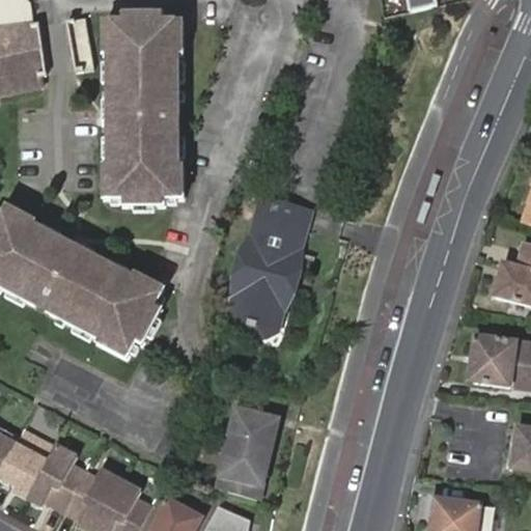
[(21,86),(43,81),(42,78),(51,76),(40,26),(34,27),(31,7),(22,0),(0,0),(0,99),(22,94),(21,86)]
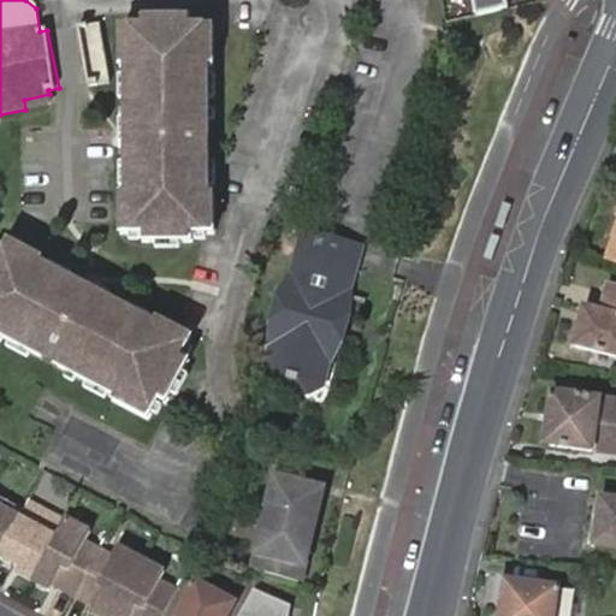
[(510,10),(508,0),(440,0),(442,0),(440,0),(472,0),(475,17),(510,10)]
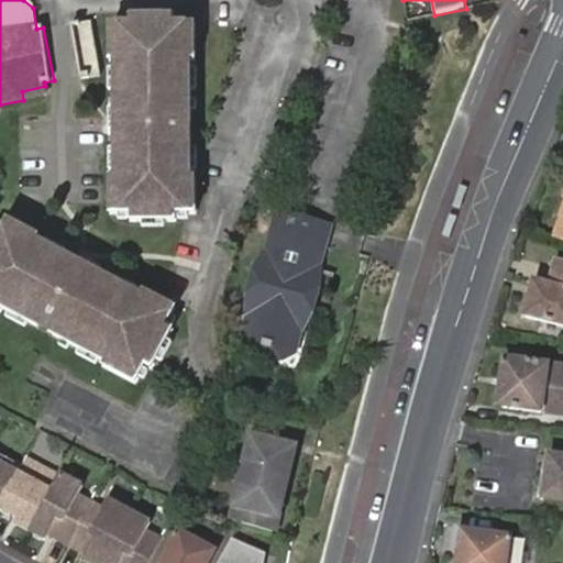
[(72,24),(81,78),(100,75),(90,21),(72,24)]
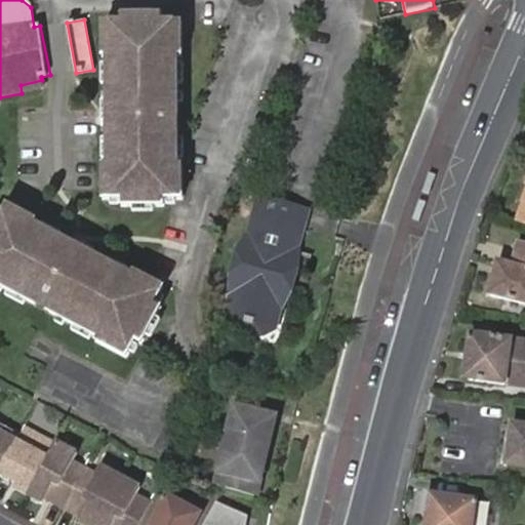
[(168,203),(179,203),(178,201),(178,199),(178,195),(179,193),(180,191),(183,189),(185,187),(186,186),(185,168),(180,168),(179,132),(171,132),(175,123),(170,115),(179,114),(178,63),(182,63),(183,31),(183,27),(164,28),(164,22),(122,23),(123,29),(123,30),(103,31),(104,64),(109,65),(109,95),(110,136),(112,170),(106,170),(108,205),(125,205),(126,210),(167,209),(168,203)]
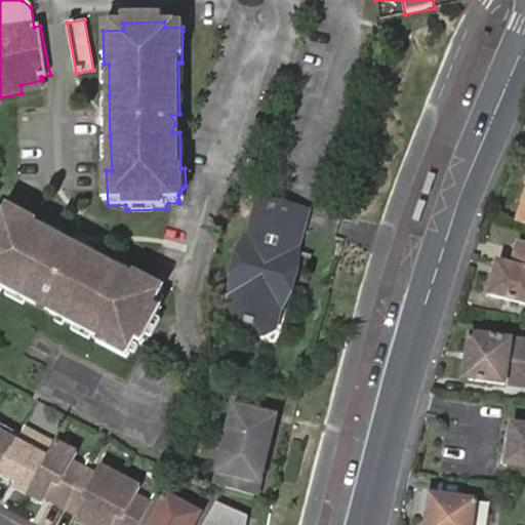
[(46,79),(42,80),(21,85),(22,93),(48,88),(46,79)]
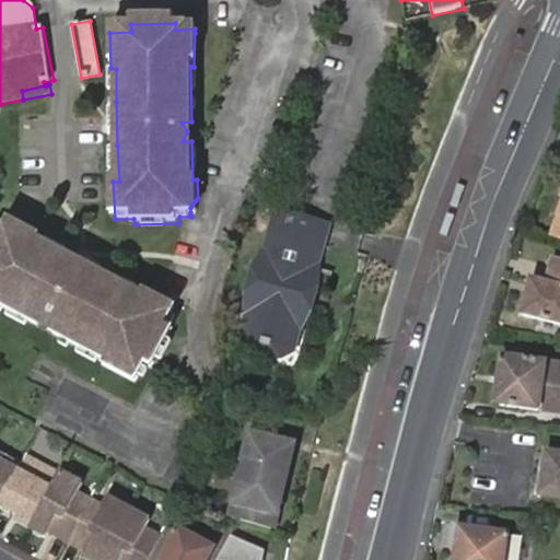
[(559,203),(548,237),(559,242),(559,203)]
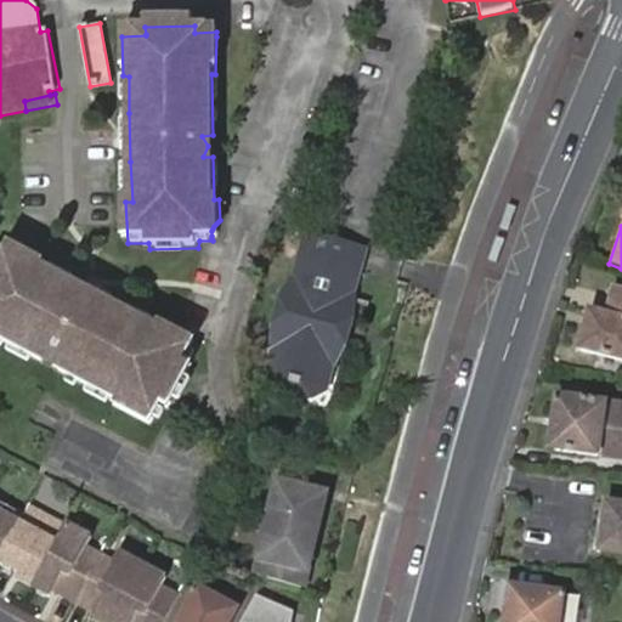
[(335,239),(309,232),(289,304),(297,306),(290,328),(286,326),(283,326),(277,351),(283,354),(276,377),(294,380),(293,386),(305,390),(306,385),(324,390),(331,367),(339,371),(346,343),(326,337),(332,315),(352,321),(365,271),(328,263),(335,239)]
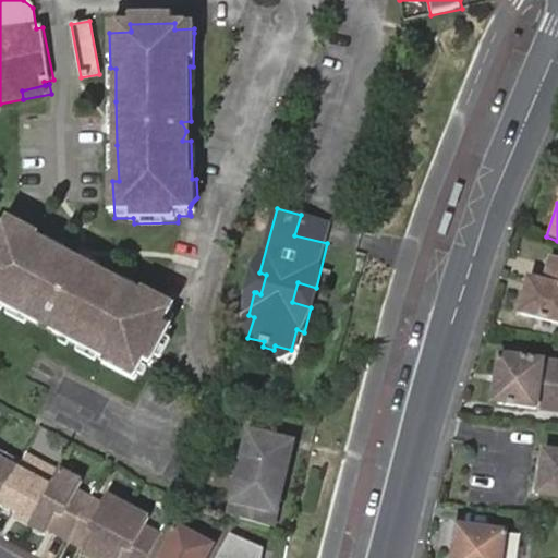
[(332,225),(301,215),(294,235),(327,243),(332,225)]
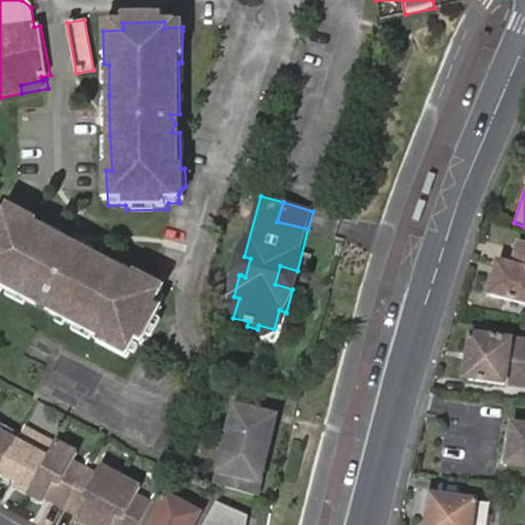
[(104,261),(67,243),(38,229),(41,224),(11,208),(2,225),(0,223),(0,289),(4,292),(6,289),(39,307),(42,299),(48,308),(56,307),(53,314),(103,338),(101,341),(132,358),(139,342),(147,346),(164,309),(158,305),(166,288),(137,274),(135,277),(104,261)]
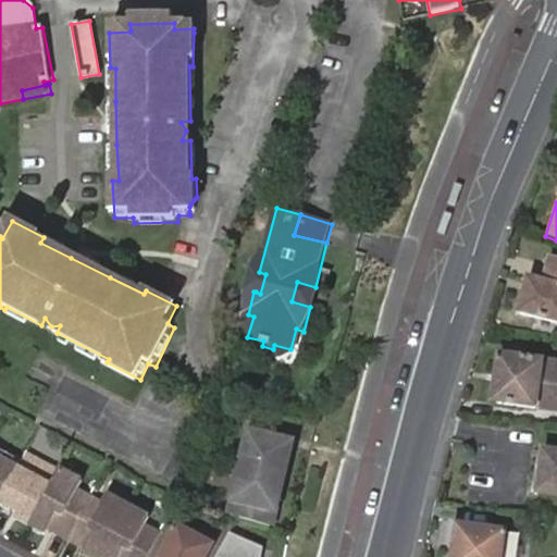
[(74,252),(71,258),(110,277),(113,272),(74,252)]
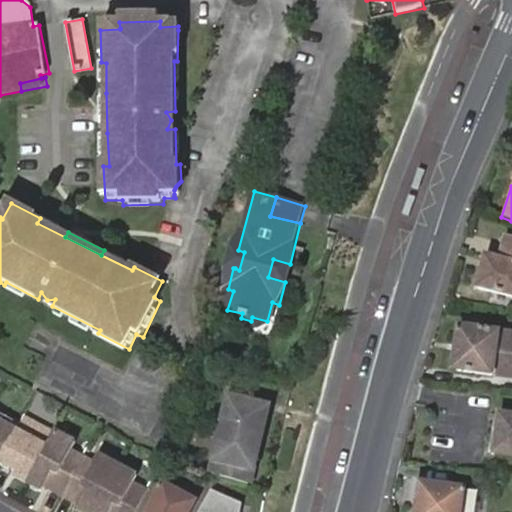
[(511,290),(511,236),(503,235),(500,256),(485,253),(479,286),(511,290)]
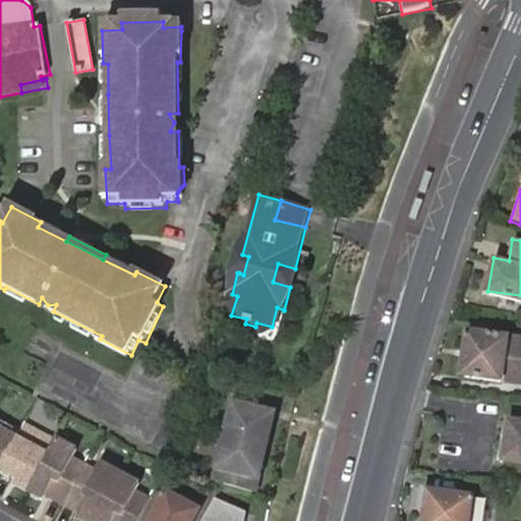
[(242,254),(237,273),(239,273),(243,275),(248,256),(242,254)]
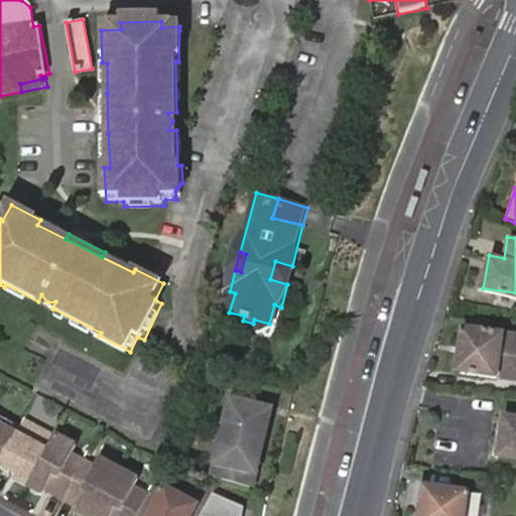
[(287,284),(292,266),(275,261),(270,279),(287,284)]
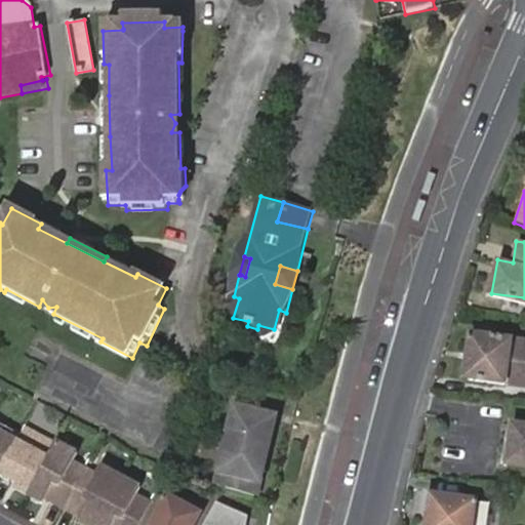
[(281,331),(286,313),(279,310),(274,329),(258,325),(257,329),(247,326),(248,321),(233,318),(239,298),(234,296),(228,318),(232,328),(270,338),(281,331)]
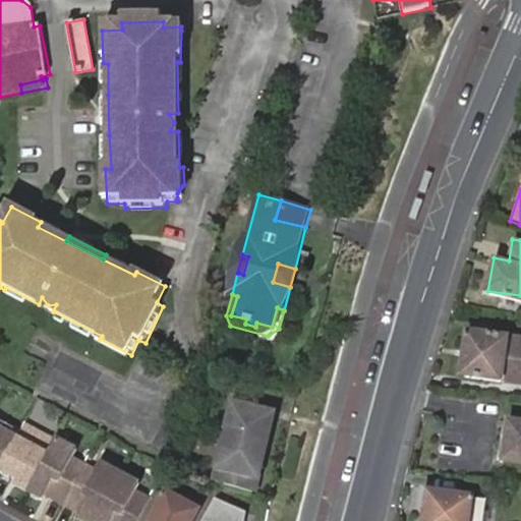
[(520,337),(471,330),(464,374),(507,382),(520,383),(520,337)]
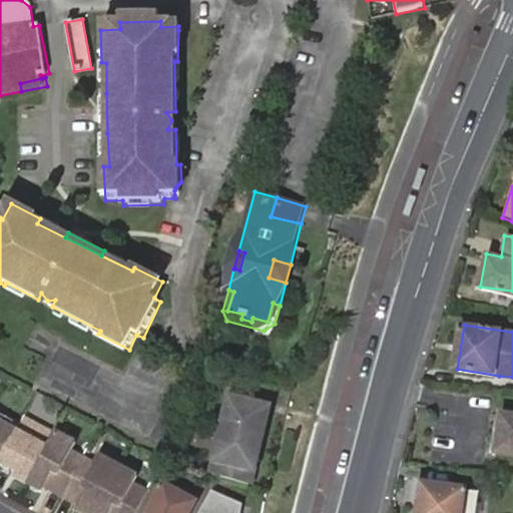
[(257,466),(271,407),(234,398),(219,457),(246,463),(243,481),(252,484),(257,466)]
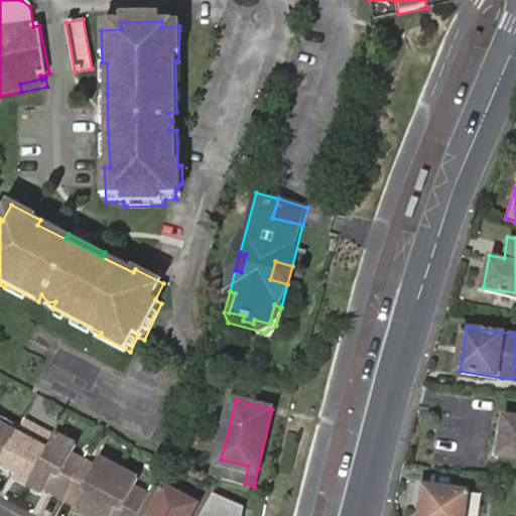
[(137,515),(150,492),(138,485),(143,476),(103,455),(98,464),(77,453),(82,443),(60,431),(55,440),(26,424),(0,410),(0,466),(18,477),(15,483),(43,497),(46,492),(81,510),(79,515),(137,515)]
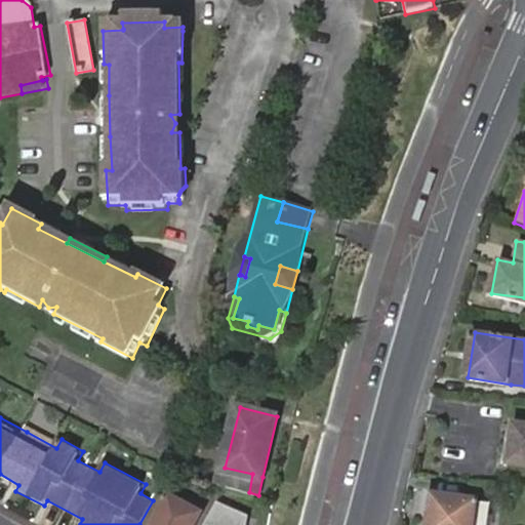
[(56,448),(62,439),(31,422),(27,432),(56,448)]
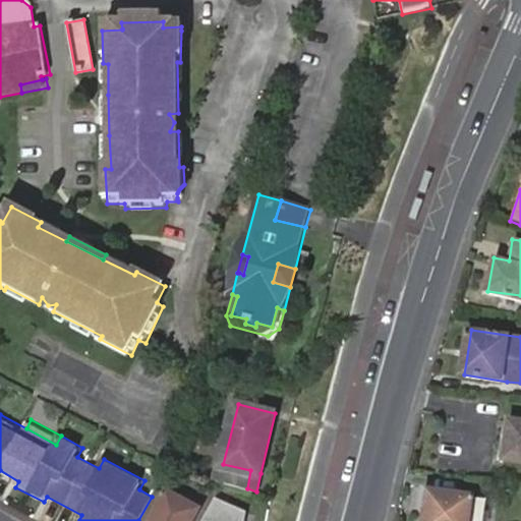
[(520,421),(507,419),(502,459),(520,461),(520,421)]
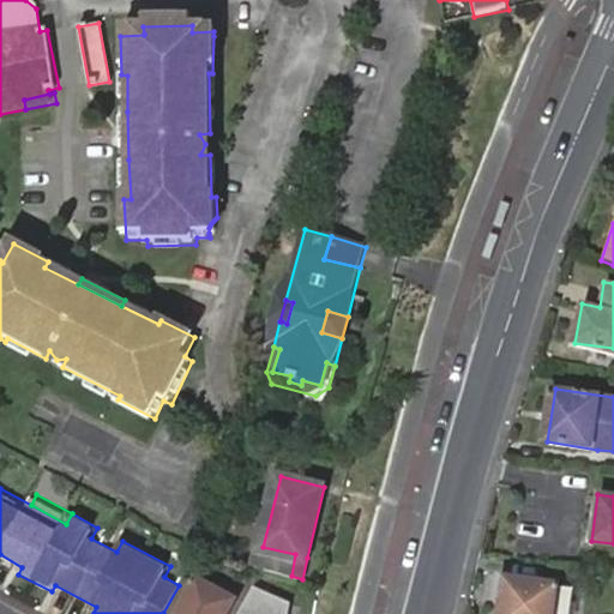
[(164,577),(179,585),(185,575),(170,566),(164,577)]
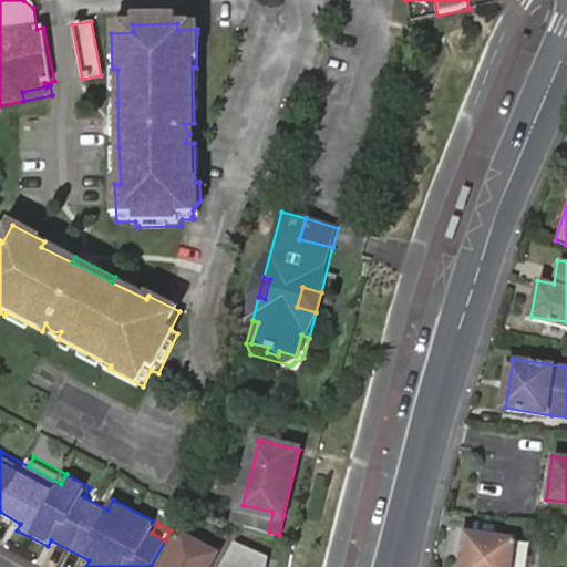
[(466,566),(531,566),(535,544),(464,533),(461,552),(468,554),(466,566)]
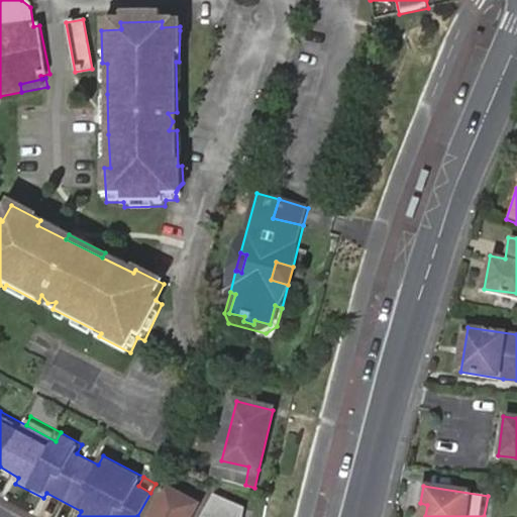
[(193,516),(197,510),(165,492),(151,516),(193,516)]
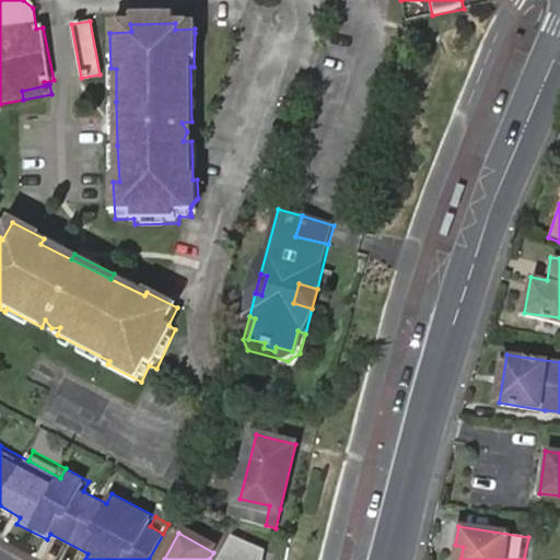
[(264,559),(266,551),(231,536),(218,559),(264,559)]
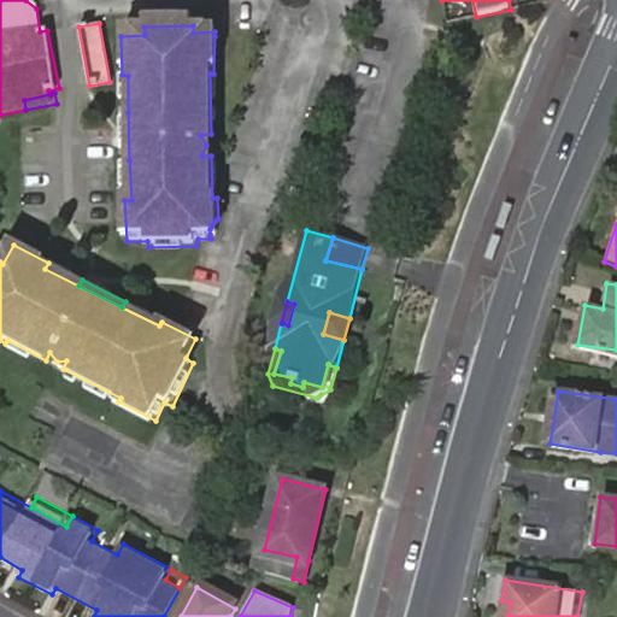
All buildings are outlined.
